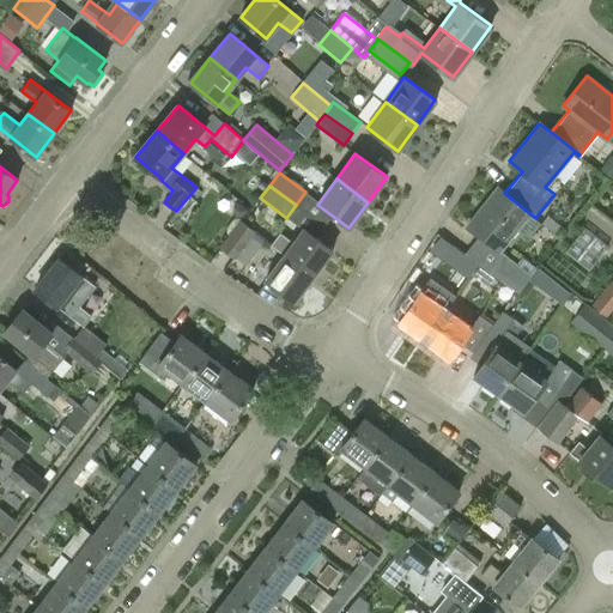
[(535,218),(504,193),(498,188),(468,225),(501,252),(529,214),(535,218)]
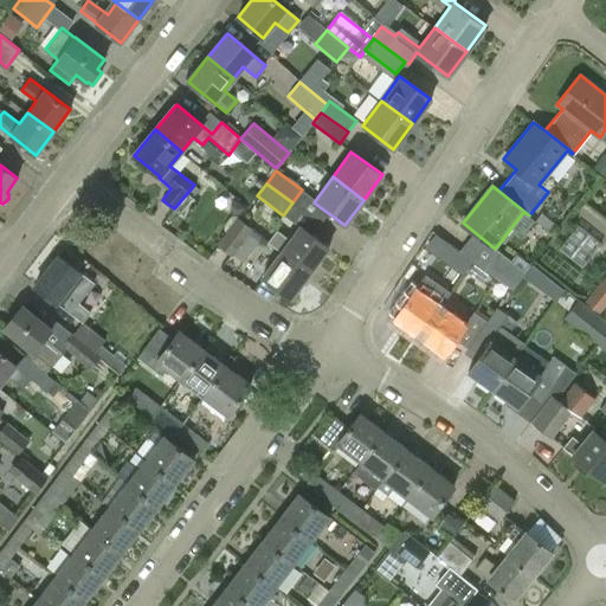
[(251,229),(238,219),(219,245),(232,255),(251,229)]
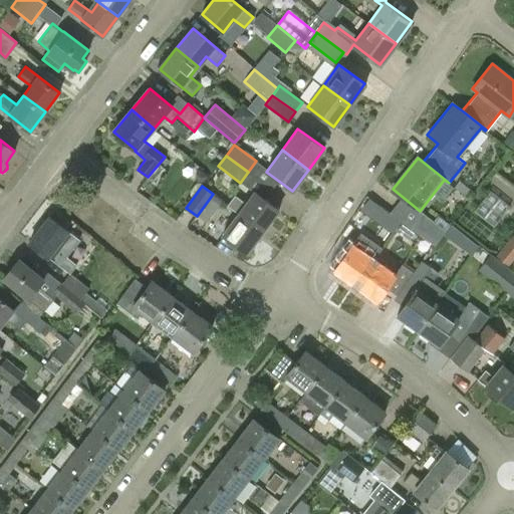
[(229,206),(239,213),(263,232),(279,210),(254,192),(246,204),(236,196),(229,206)]
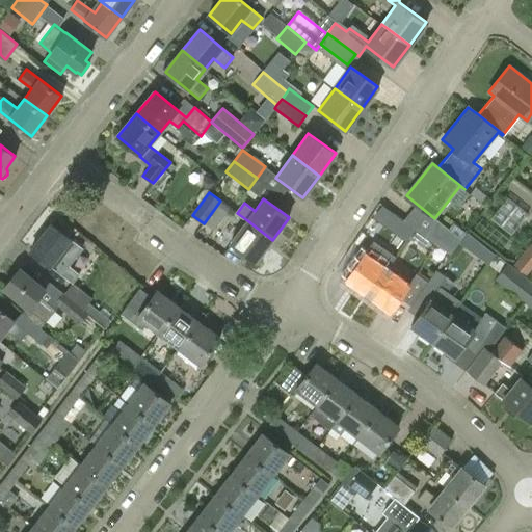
[(415,230),(393,213),(386,224),(407,240),(415,230)]
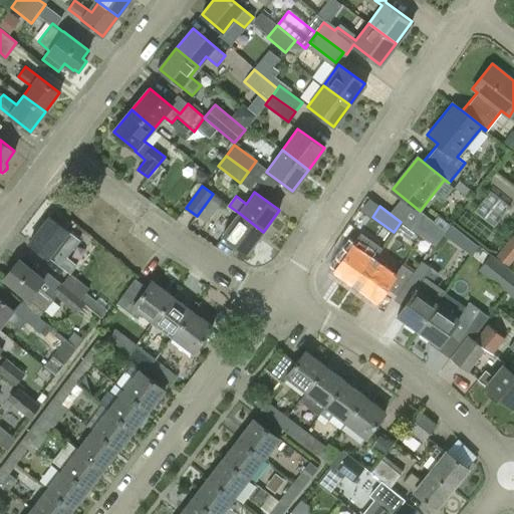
[(247,253),(263,232),(239,213),(223,235),(247,253)]
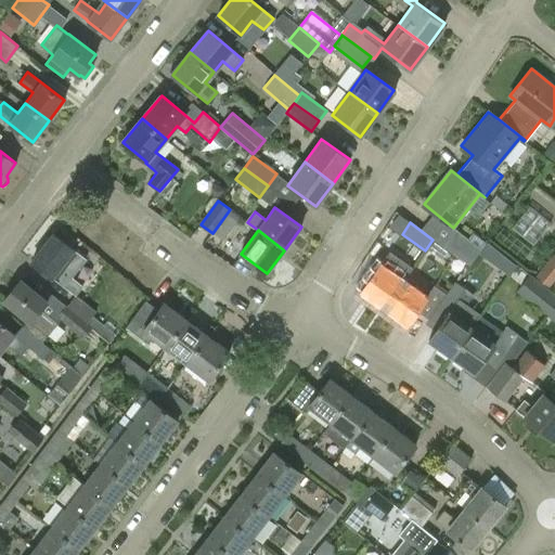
[(481,250),(454,230),(442,245),(469,265),(481,250)]
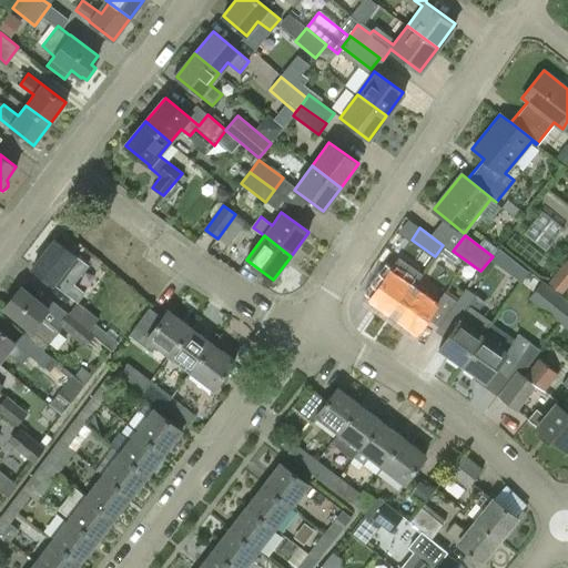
[(56,240),(33,267),(53,283),(50,286),(64,296),(73,284),(61,274),(75,255),(56,240)]
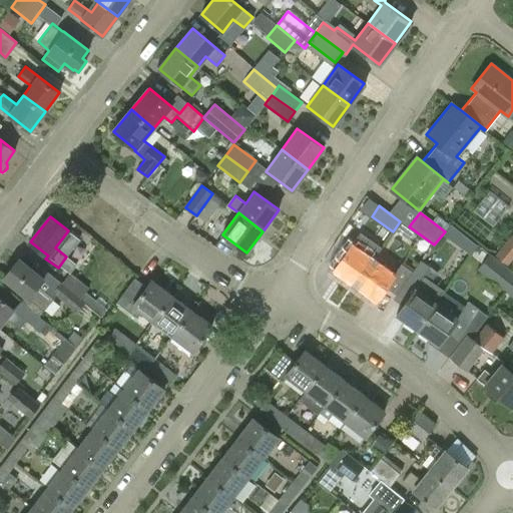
[(334,271),(356,287),(375,260),(362,250),(369,239),(361,233),(353,244),(334,271)]
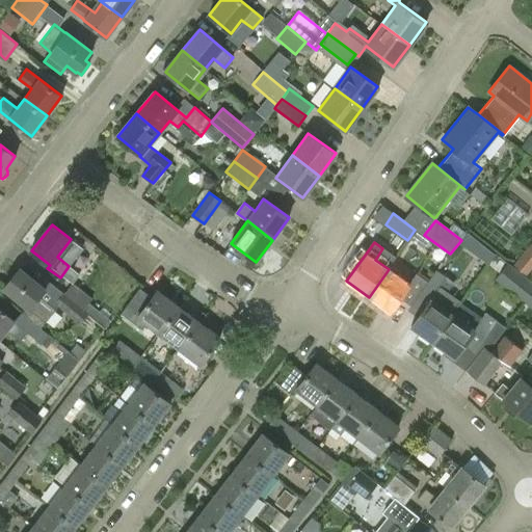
[(525,277),(531,267),(531,242),(512,267),(525,277)]
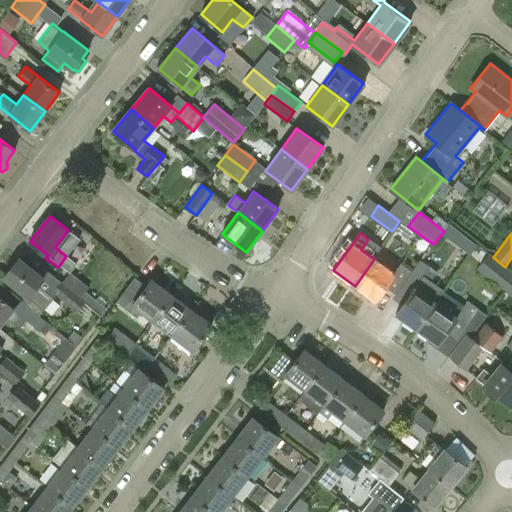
[(488,254),(476,268),(511,296),(511,272),(505,267),(493,257),(488,254)]
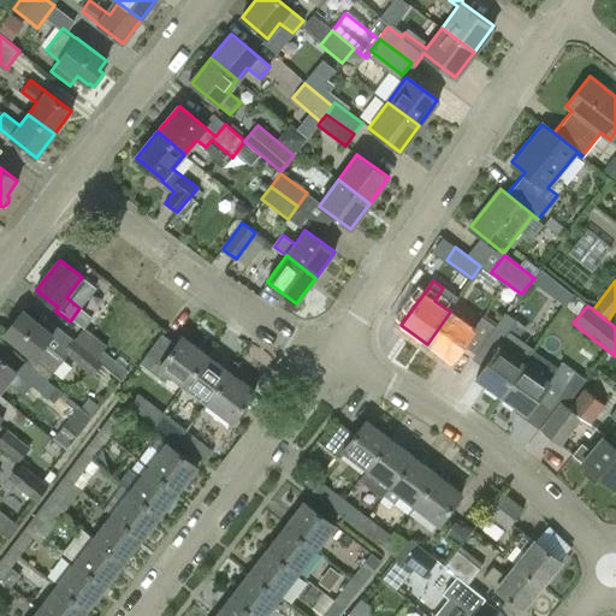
[(46,343),(53,336),(23,311),(5,332),(33,355),(27,362),(45,378),(47,380),(47,379),(65,359),(46,343)]
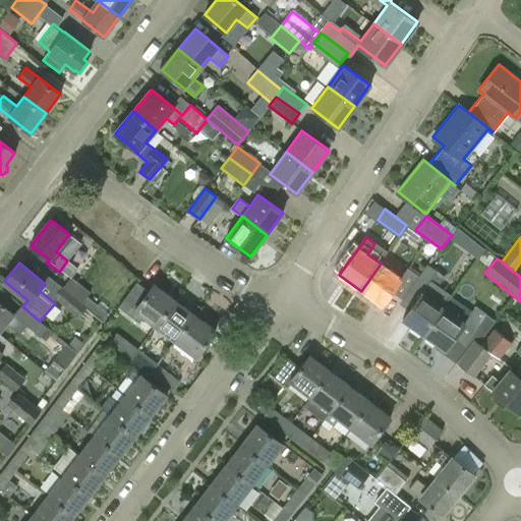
[(401,278),(381,264),(361,291),(383,306),(393,293),(402,299),(418,277),(408,269),(401,278)]
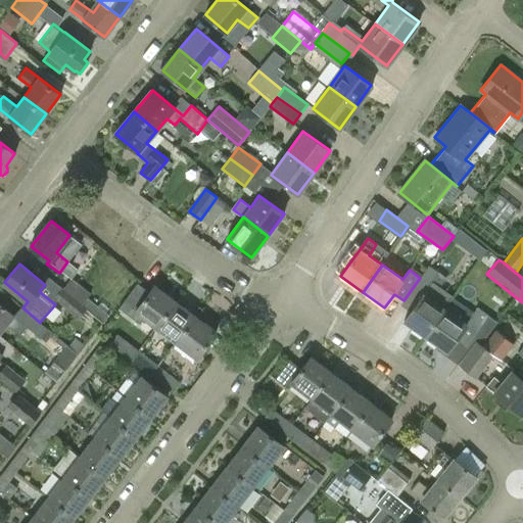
[(426,337),(445,308),(453,299),(432,284),(431,285),(420,278),(403,300),(414,307),(405,322),(426,337)]
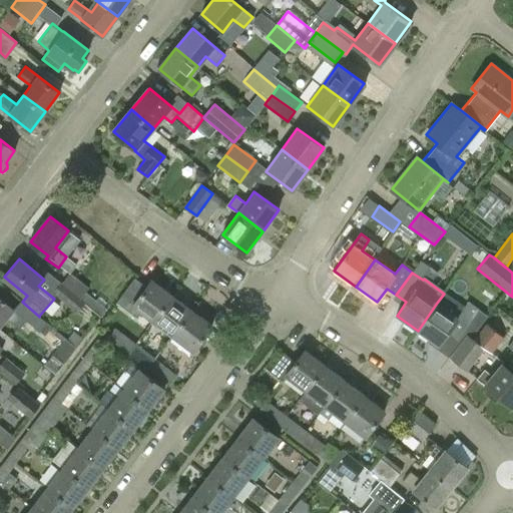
[(80,299),(86,292),(89,289),(70,274),(62,285),(80,299)]
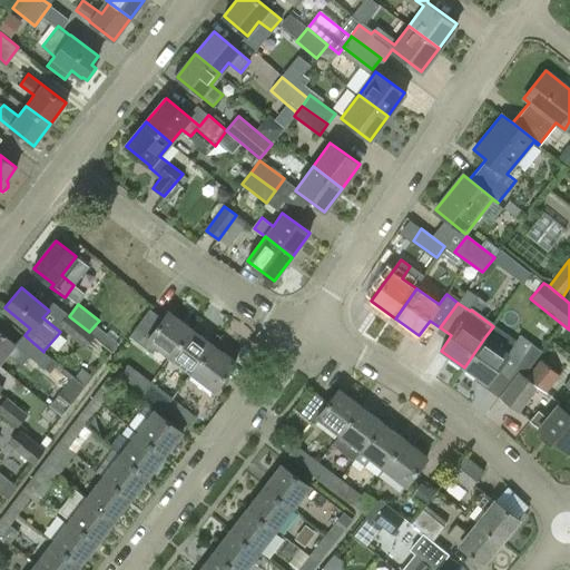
[(156,347),(170,357),(192,328),(168,312),(161,320),(149,311),(129,337),(150,354),(156,347)]
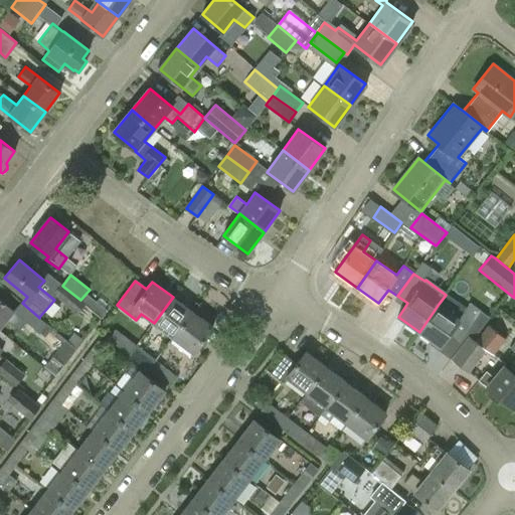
[(80,300),(62,286),(61,285),(54,293),(56,295),(77,312),(84,304),(80,300)]
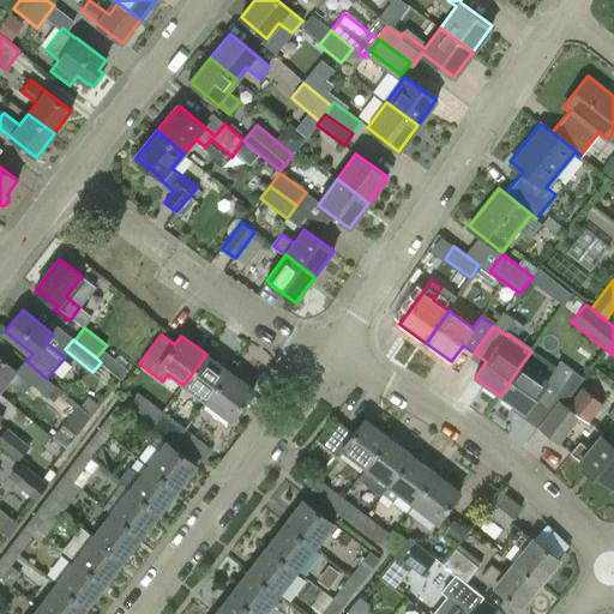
[(128,369),(103,349),(96,357),(101,362),(121,378),(128,369)]
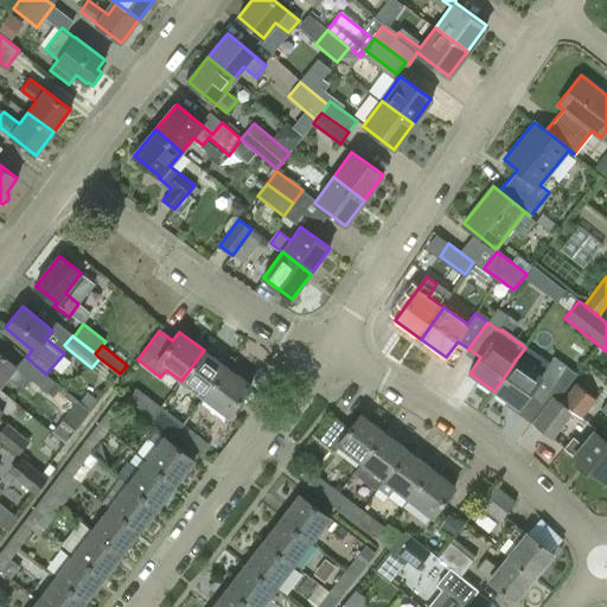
[(228,368),(204,350),(181,381),(204,398),(228,368)]
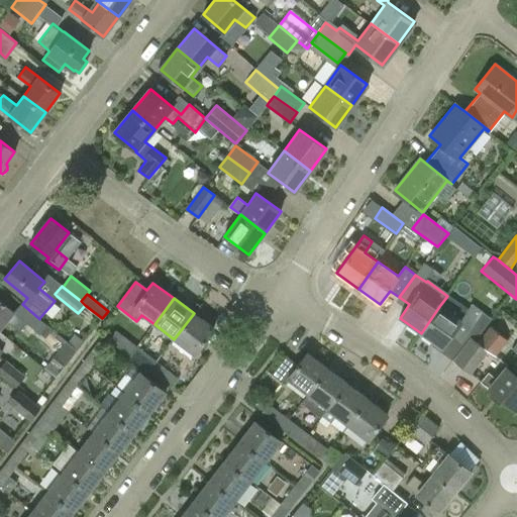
[(0,299),(0,329),(7,321),(20,331),(24,326),(27,328),(37,317),(22,304),(21,304),(15,311),(0,299)]
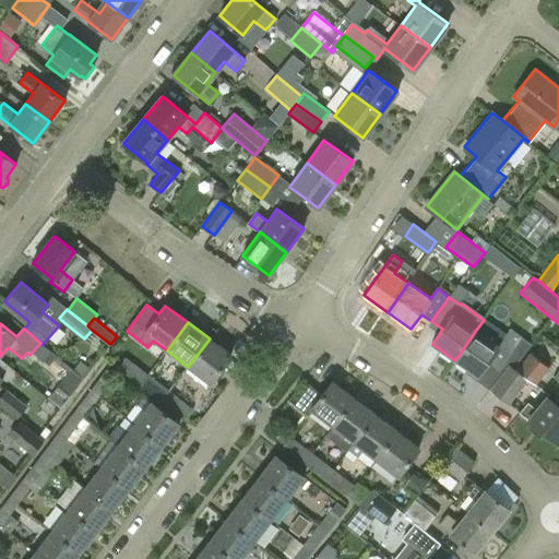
[(498,346),(476,330),(455,360),(478,377),(488,363),(502,372),(509,365),(515,370),(516,369),(533,345),(510,329),(498,346)]
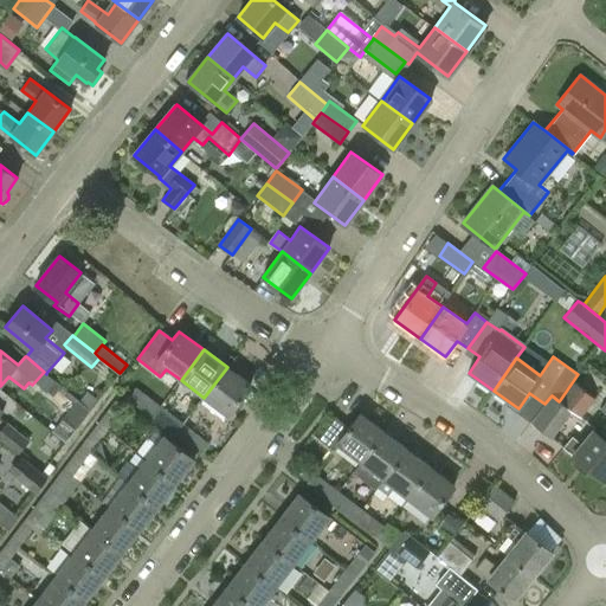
[(251,385),(227,367),(204,398),(227,416),(251,385)]
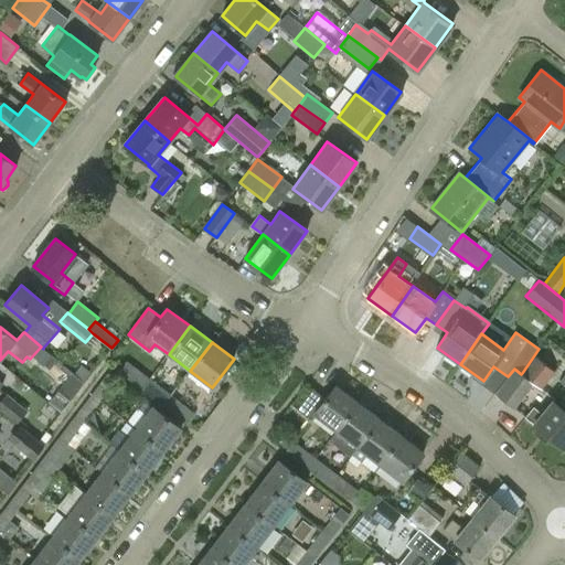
[(522,373),(534,383),(541,388),(542,388),(555,372),(535,356),(522,373)]
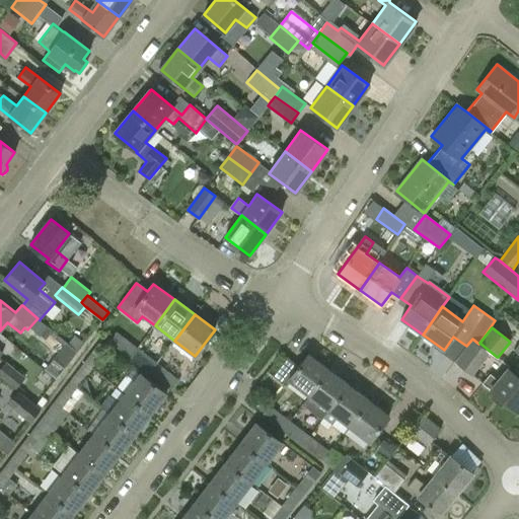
[(108,342),(130,358),(137,349),(117,332),(108,342)]
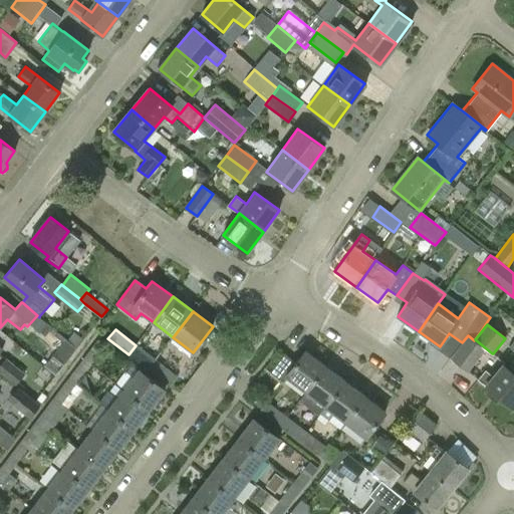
[(469,371),(486,348),(475,339),(474,340),(468,335),(462,342),(451,357),(469,371)]
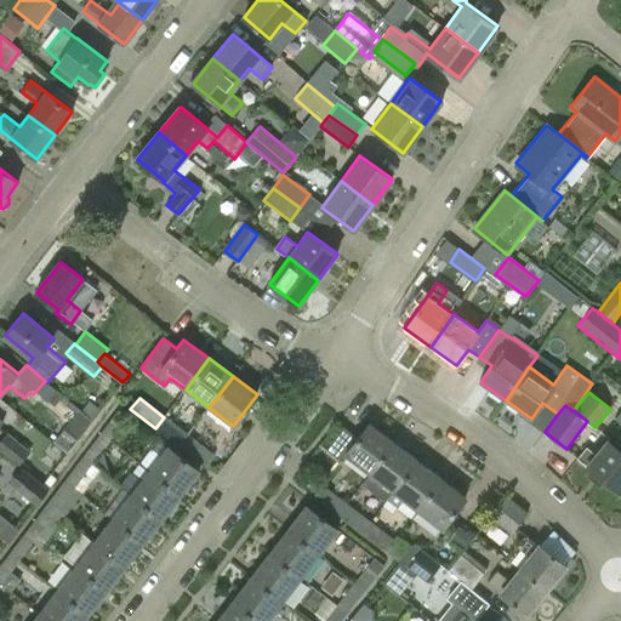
[(69,454),(89,415),(73,406),(53,446),(69,454)]
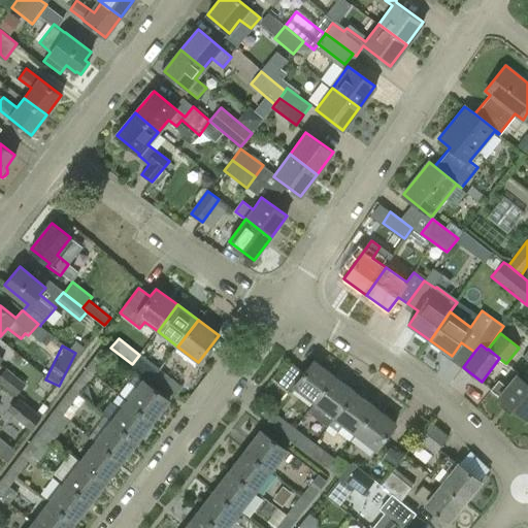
[(160,369),(139,355),(132,364),(152,380),(160,369)]
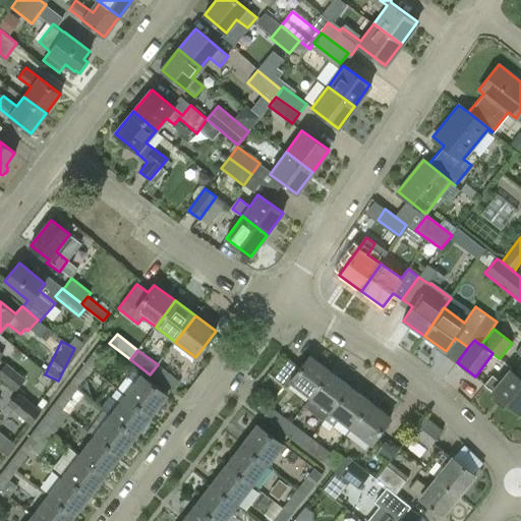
[(102,357),(94,351),(84,363),(93,369),(102,357)]
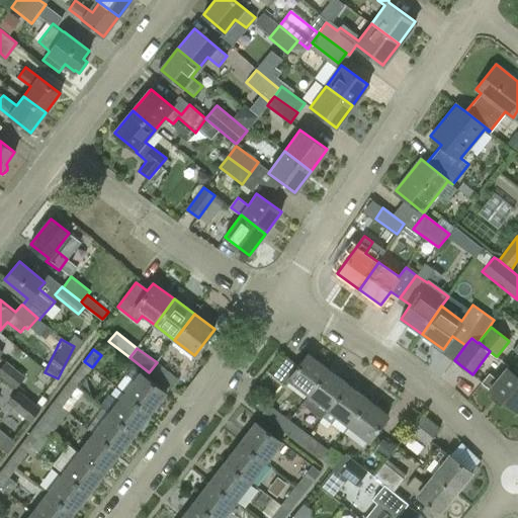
[(294,383),(309,395),(329,369),(308,353),(298,366),(286,357),(272,375),(290,389),(294,383)]
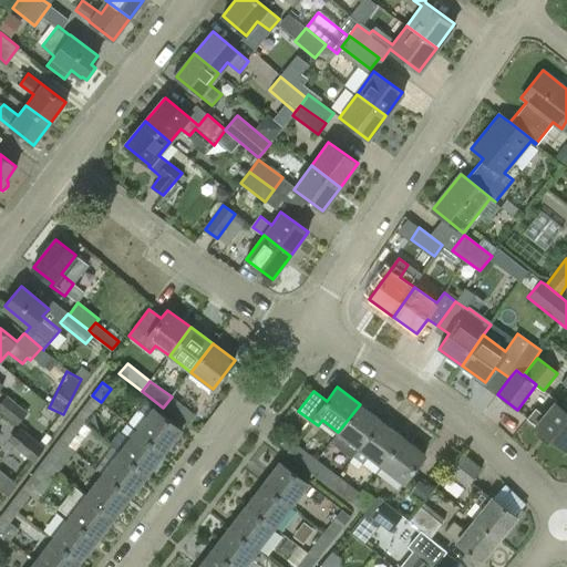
[(27,412),(6,395),(0,402),(0,412),(17,425),(27,412)]
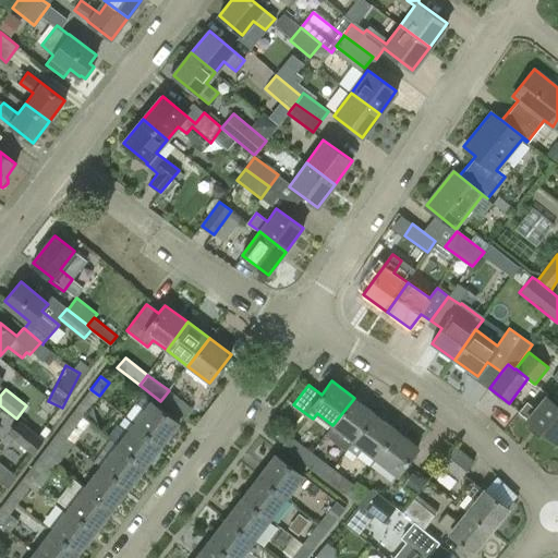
[(191,408),(169,390),(160,401),(182,417),(191,408)]
